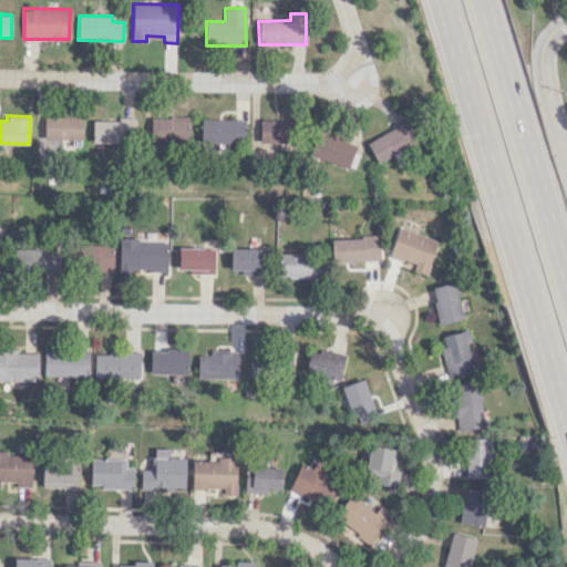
[(82,138),(82,116),(42,117),(43,140),(82,138)]
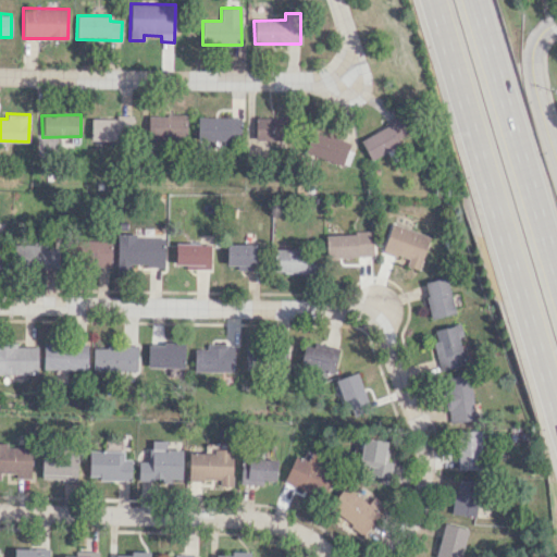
[(140,115),(141,138),(187,137),(186,114),(140,115)]
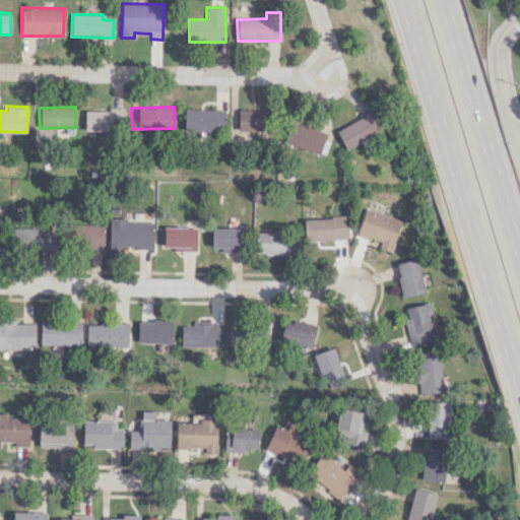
[(84,110),(85,131),(114,130),(113,120),(124,120),(124,109),(84,110)]
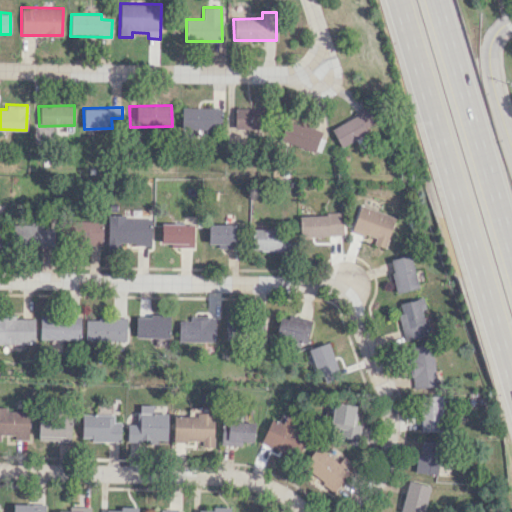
[(221,108),(181,107),(181,128),(220,129),(221,108)]
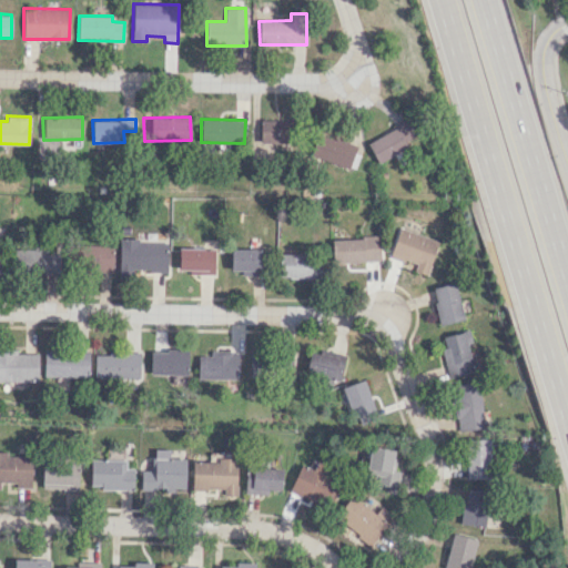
[(261,119),(260,142),(292,143),(292,120),(261,119)]
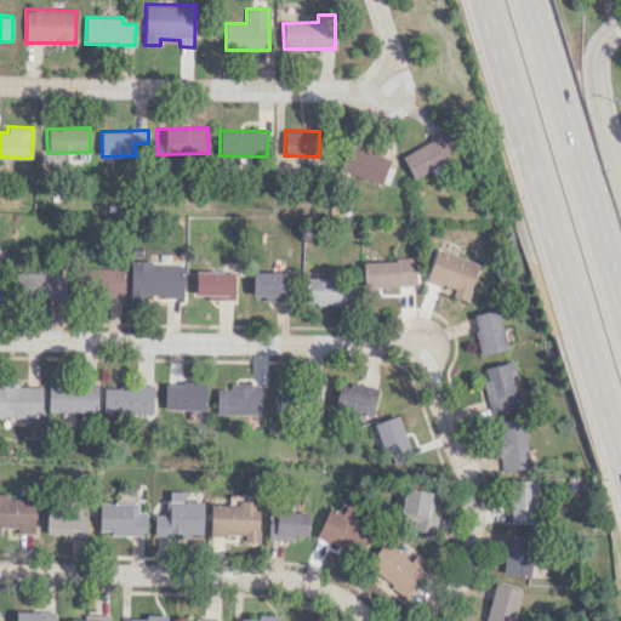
[(400,154),(412,177),(457,155),(445,132),(400,154)]
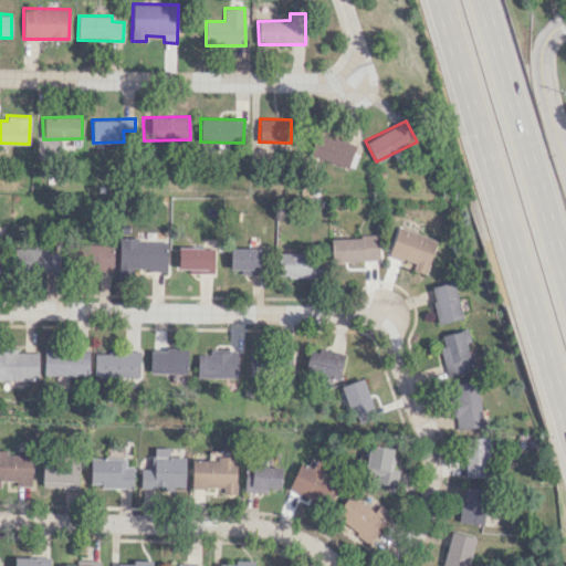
[(355,146),(318,132),(310,154),(352,170),(357,157),(352,155),(355,146)]
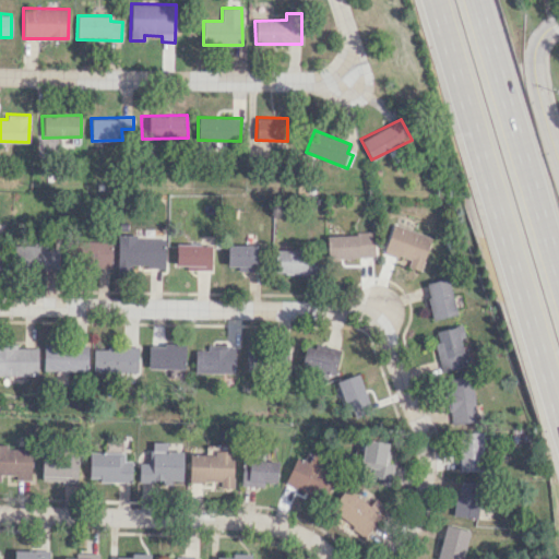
[(431,237),(393,224),(383,252),(409,261),(407,266),(420,271),(431,237)]
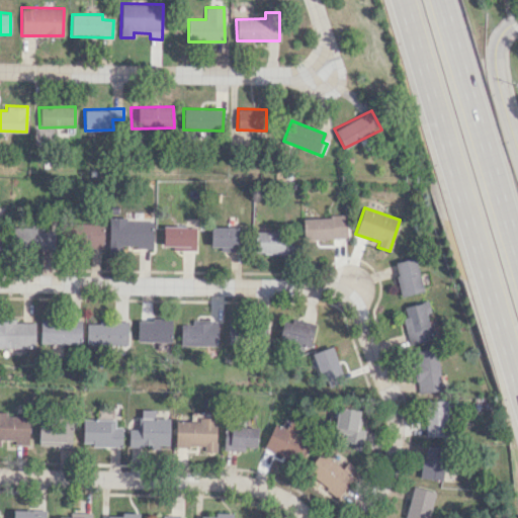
[(303,217),(303,239),(346,239),(345,217),(303,217)]
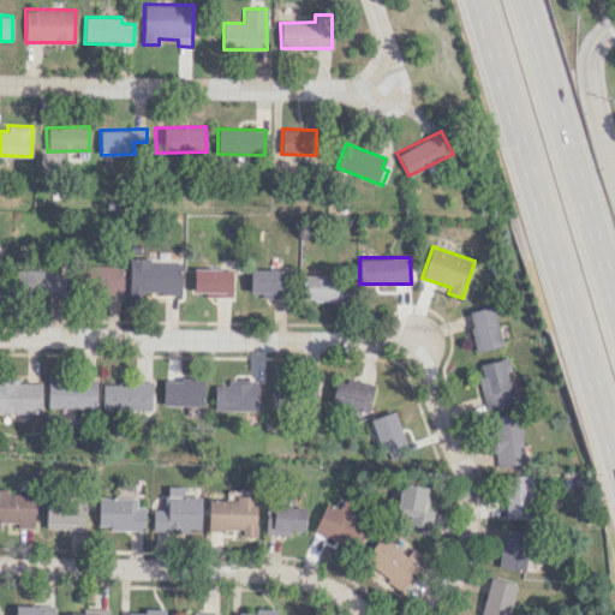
[(180,293),(180,260),(129,260),(129,292),(180,293)]
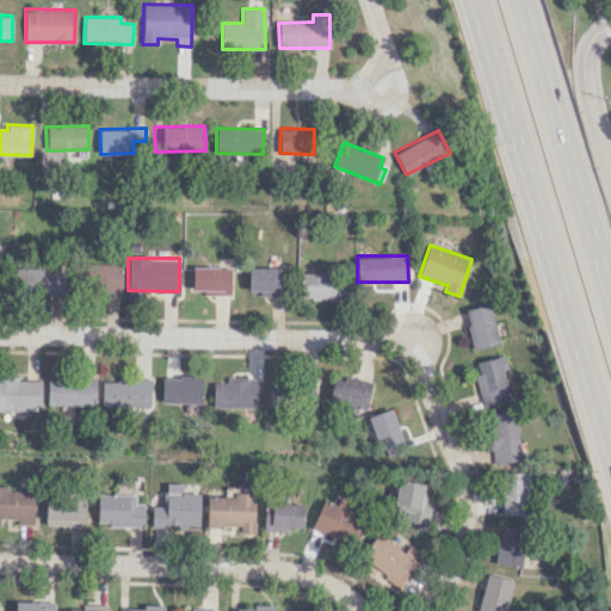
[(121,292),(122,264),(85,264),(85,291),(121,292)]
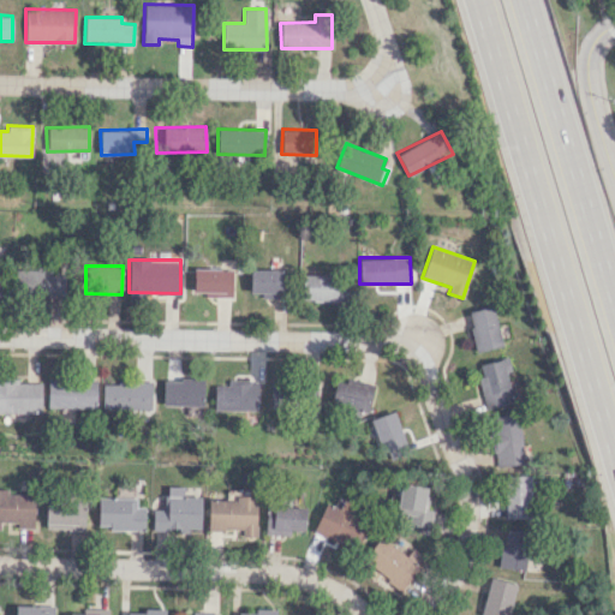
[(17,268),(16,293),(64,296),(65,275),(51,275),(52,269),(17,268)]
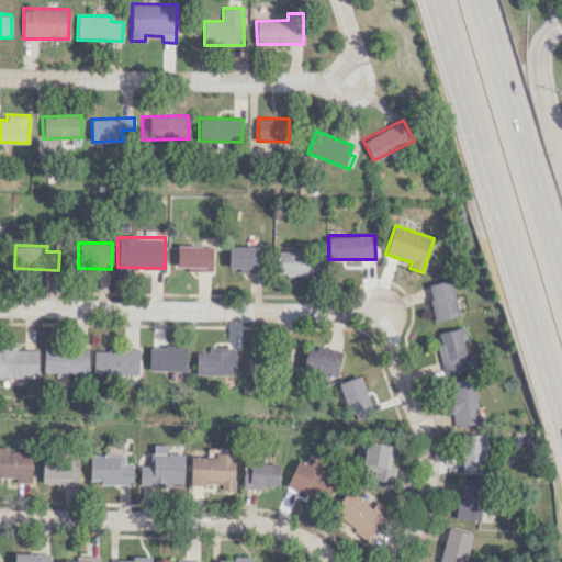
[(212,271),(212,246),(177,246),(177,267),(186,267),(186,271),(212,271)]
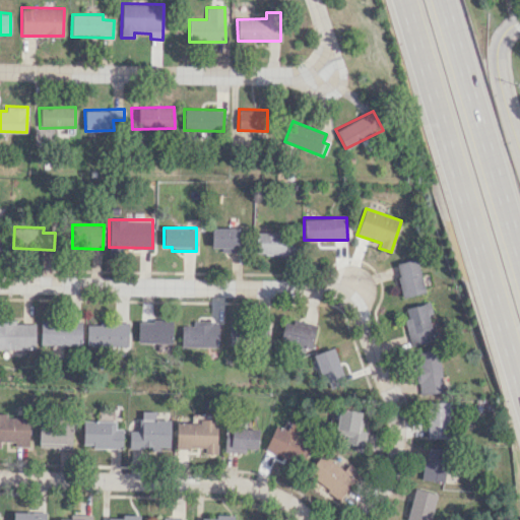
[(219,251),(240,252),(241,229),(211,228),(210,248),(219,248),(219,251)]
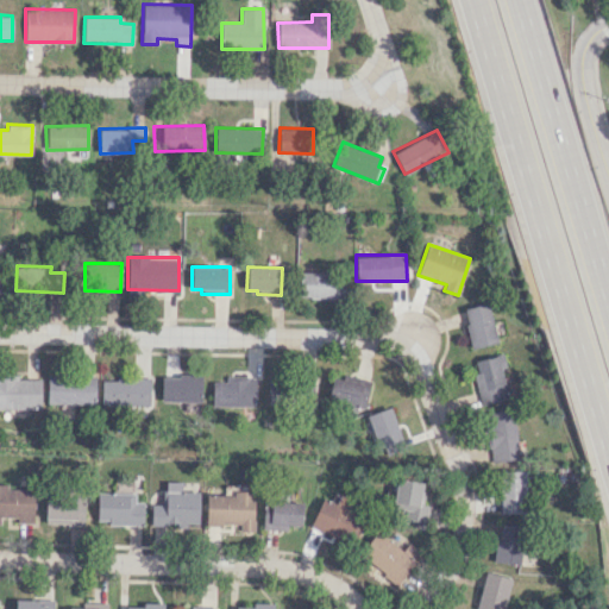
[(297,297),(343,297),(343,282),(333,282),(333,272),(297,271),(297,297)]
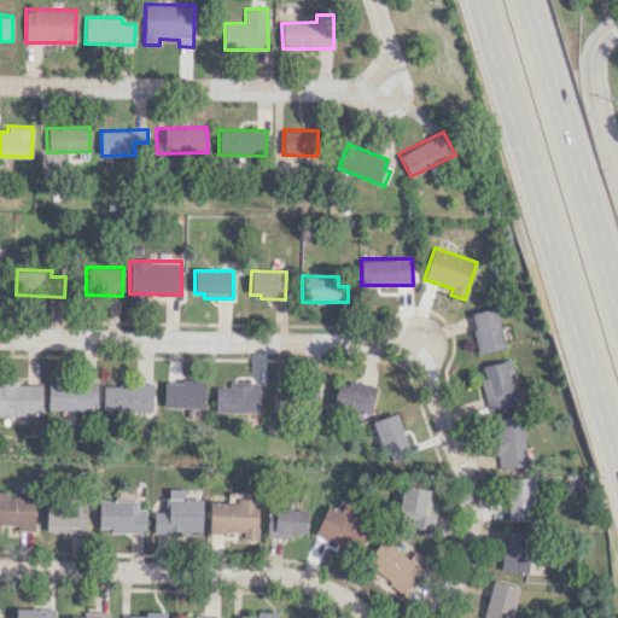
[(479,354),(506,348),(496,307),(470,314),(479,354)]
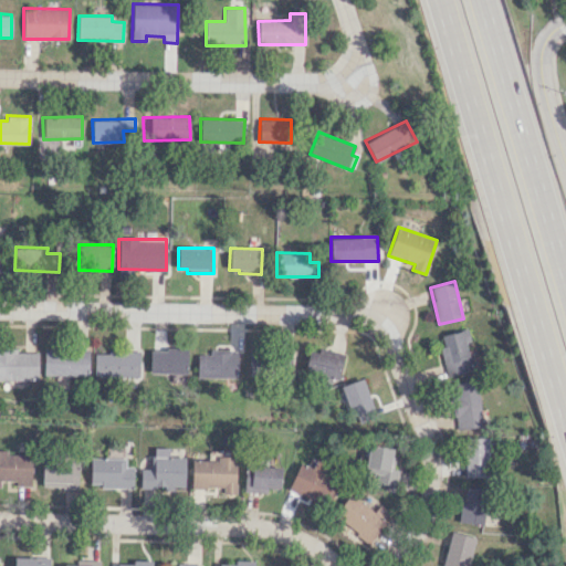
[(441,335),(444,346),(440,347),(447,376),(473,369),(468,346),(472,345),(468,328),(441,335)]
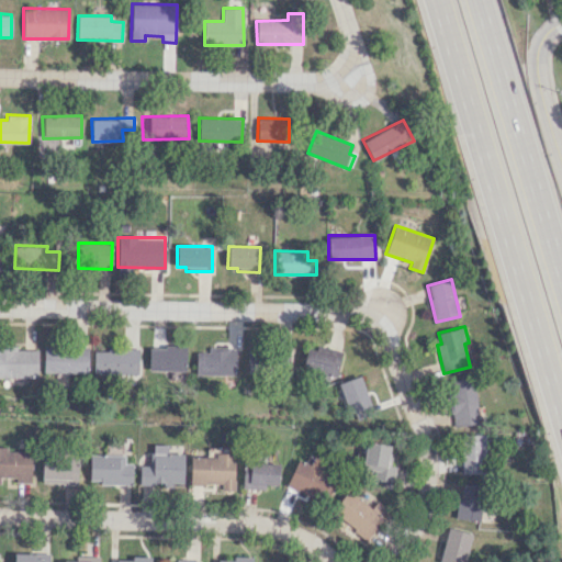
[(336,378),(341,353),(307,345),(301,369),(336,378)]
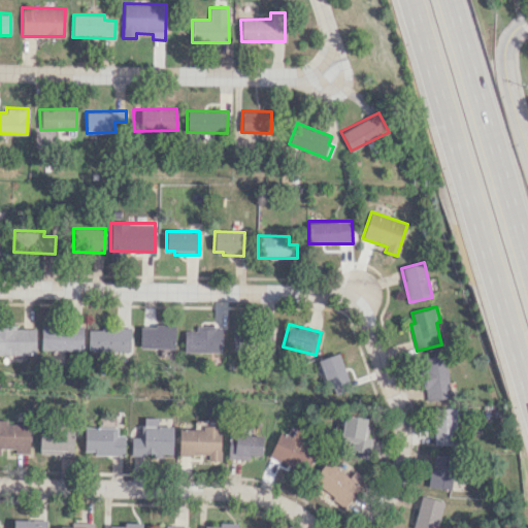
[(40,350),(83,350),(84,326),(41,325),(40,350)]
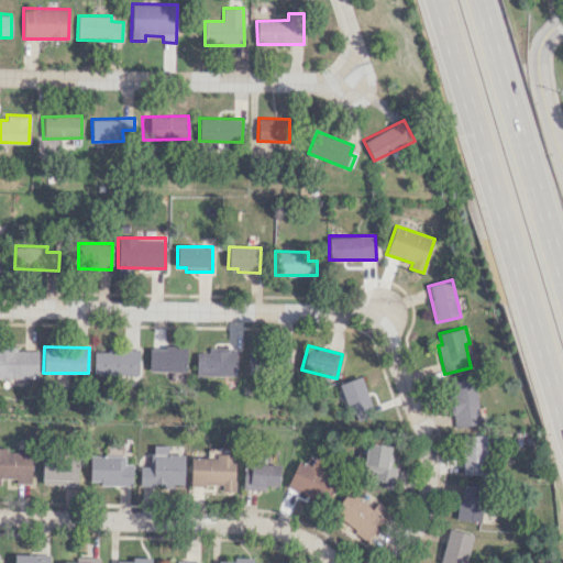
[(187,348),(150,346),(148,371),(186,372),(187,348)]
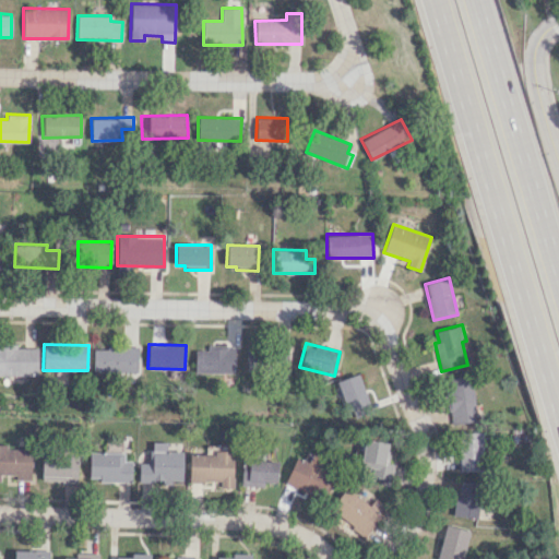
[(0,375),(38,375),(38,347),(16,348),(16,345),(0,345),(0,375)]
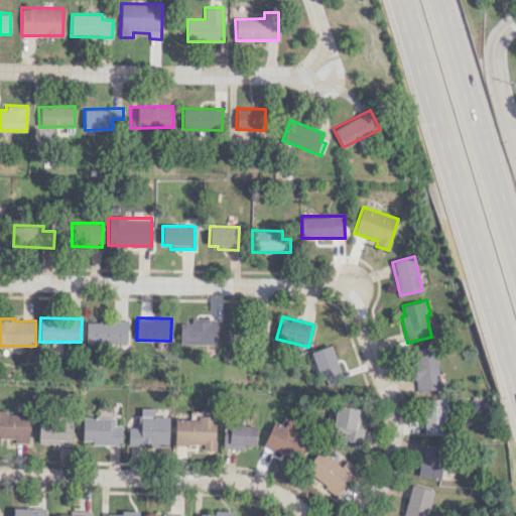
[(179,324),(179,345),(217,344),(217,318),(190,318),(190,324),(179,324)]
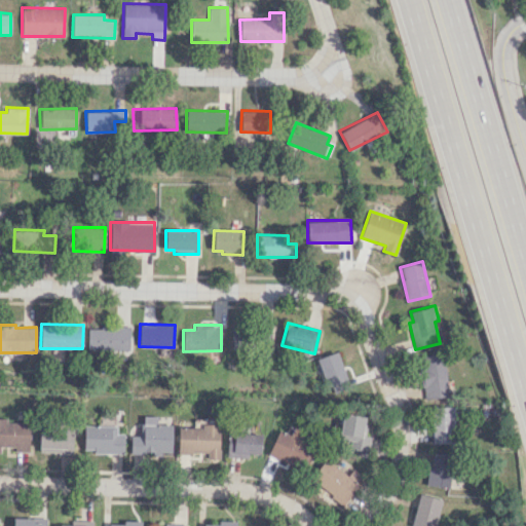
[(87,350),(130,351),(130,327),(88,326),(87,350)]
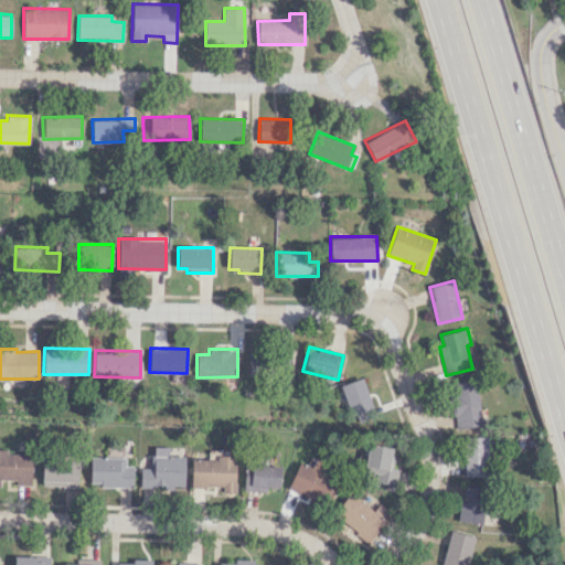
[(249,375),(268,375),(267,352),(248,353),(249,375)]
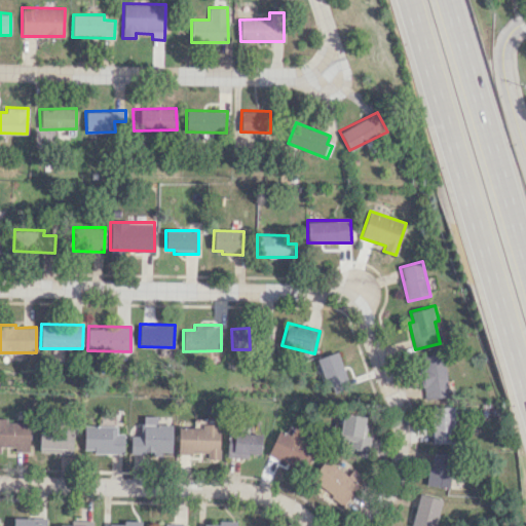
[(316,360),(330,395),(350,386),(337,351),(316,360)]
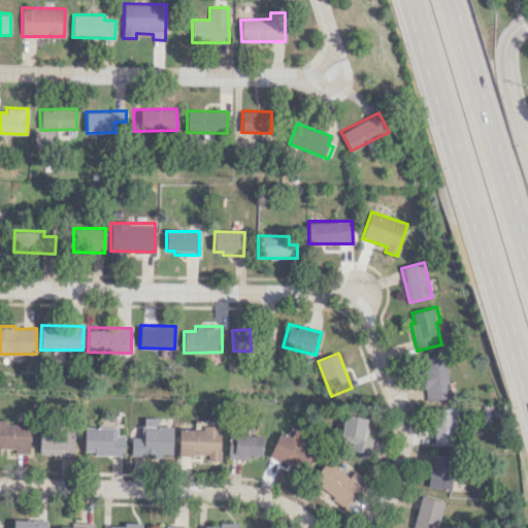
[(422,358),(428,400),(451,397),(444,355),(422,358)]
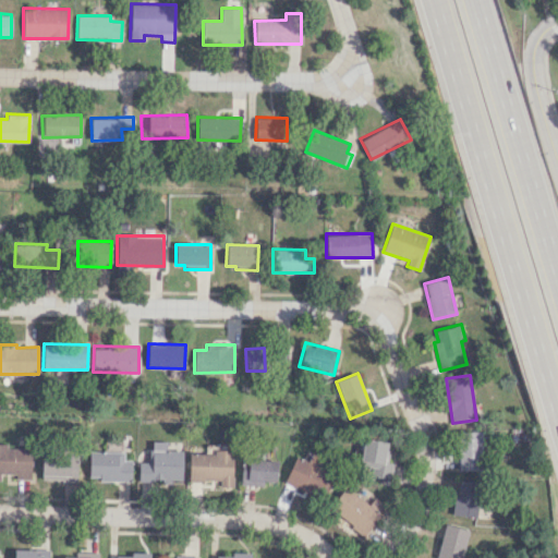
[(483,470),(482,432),(458,432),(459,470),(483,470)]
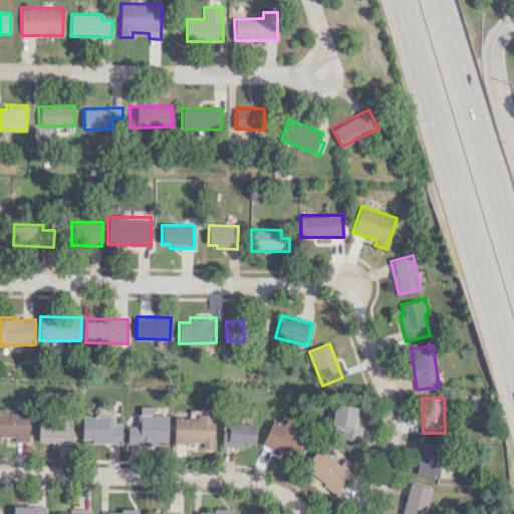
[(341,438),(359,440),(361,426),(354,425),(356,407),(334,404),(331,429),(342,430),(341,438)]
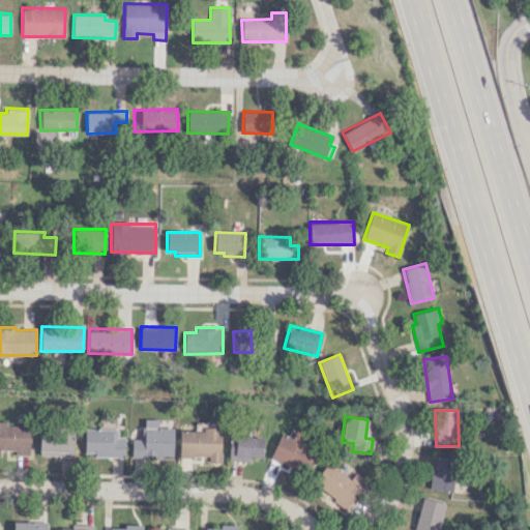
[(131,439),(131,465),(142,465),(142,458),(173,458),(173,428),(157,428),(158,419),(144,419),(144,440),(131,439)]
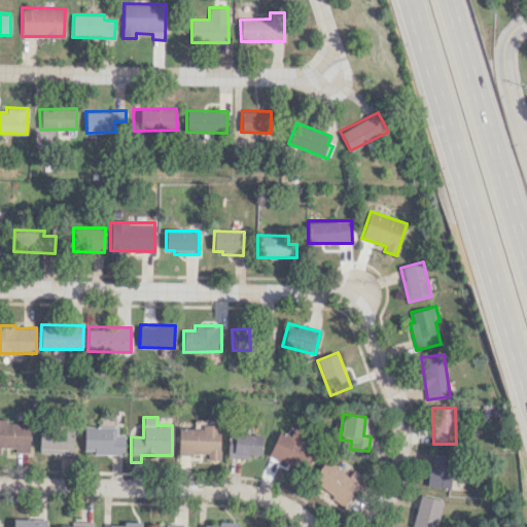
[(29,451),(30,423),(6,423),(6,419),(0,418),(0,447),(14,448),(14,451),(29,451)]
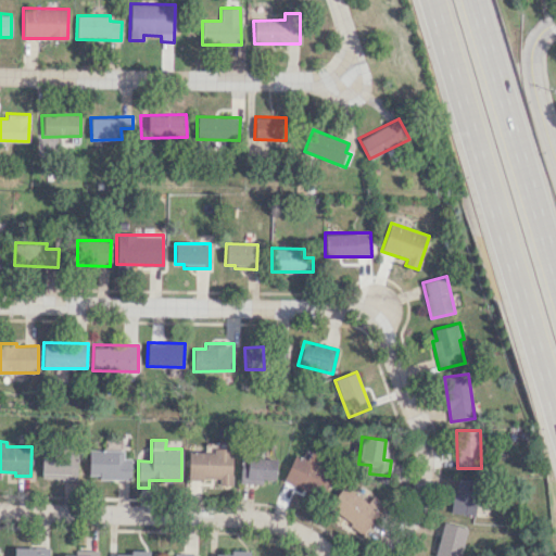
[(123,450),(88,450),(88,478),(131,479),(131,458),(123,458),(123,450)]
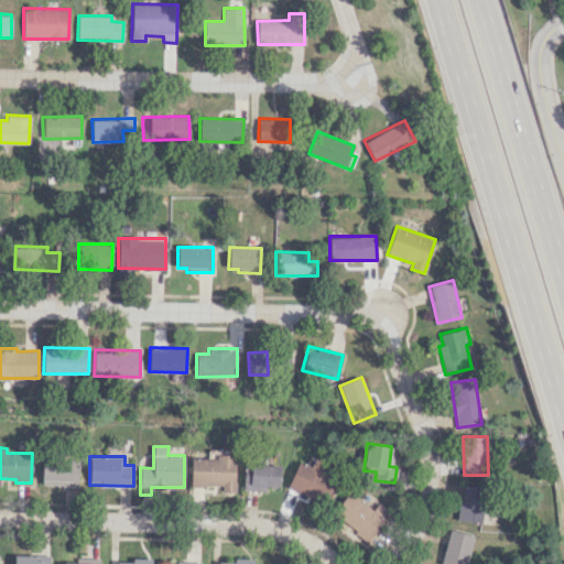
[(191,486),(221,487),(221,492),(236,492),(236,457),(191,456),(191,486)]
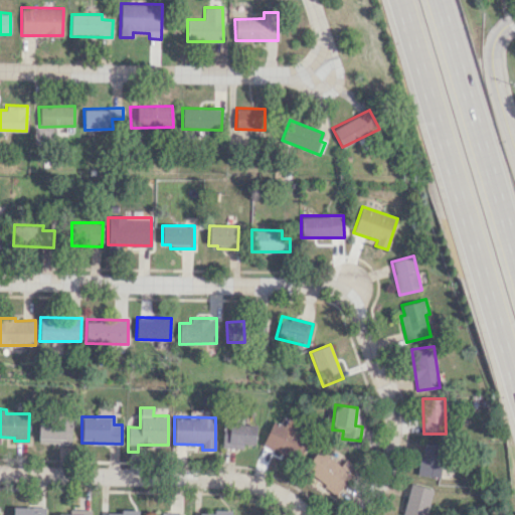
[(71,420),(38,419),(37,443),(71,444),(71,420)]
